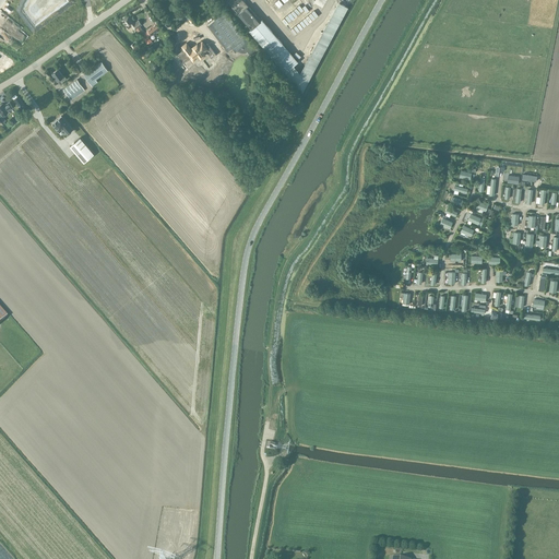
[(228,0),(226,2),(234,11),(250,31),(249,32),(284,73),(297,63),(262,22),(261,22),(241,0),(228,0)]
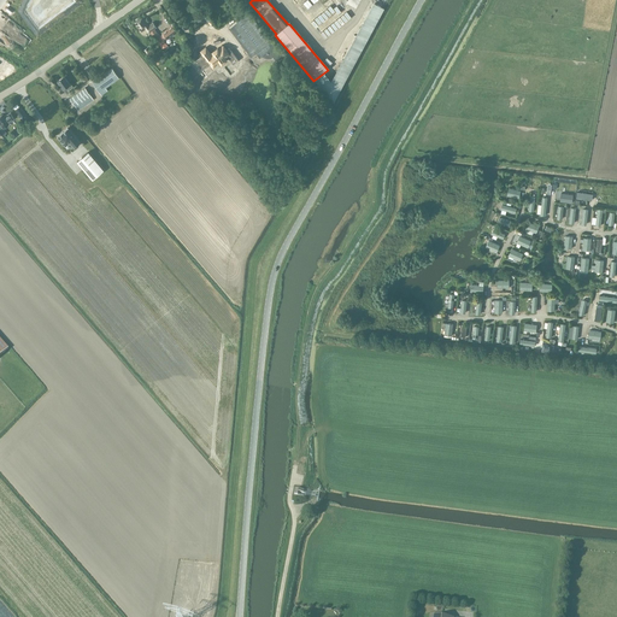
[(246,15),(229,28),(246,50),(246,51),(251,57),(256,53),(258,57),(260,56),(263,57),(264,57),(265,58),(268,58),(269,58),(271,58),(272,57),(275,60),(281,56),(269,40),(248,13),(246,15)]
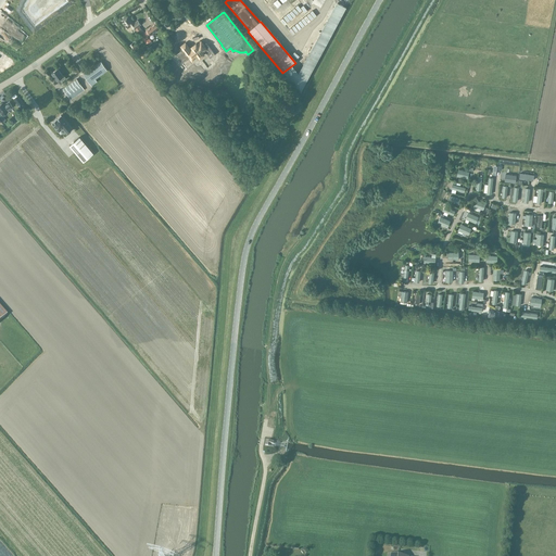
[(134,27),(139,34),(142,32),(139,26),(141,24),(138,20),(135,23),(128,14),(121,20),(127,29),(131,26),(133,27),(134,27)]
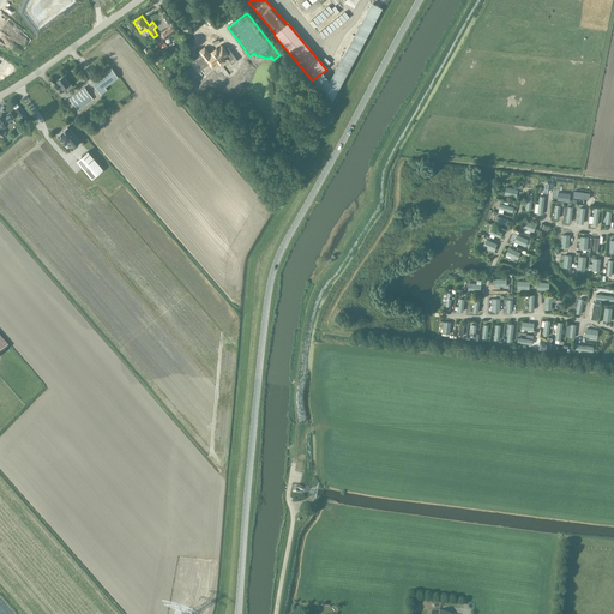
[(158,34),(157,35),(154,37),(163,50),(168,47),(163,40),(166,37),(167,38),(176,31),(172,25),(162,32),(162,34),(160,36),(158,34)]
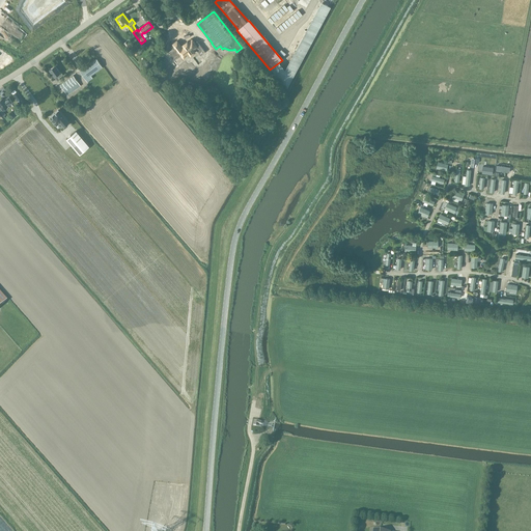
[(170,55),(172,58),(176,55),(177,56),(184,51),(187,55),(190,53),(191,54),(195,52),(194,50),(196,49),(198,53),(203,49),(197,42),(194,44),(192,40),(189,44),(188,43),(184,46),(185,46),(182,48),(177,42),(173,45),(177,50),(170,55)]
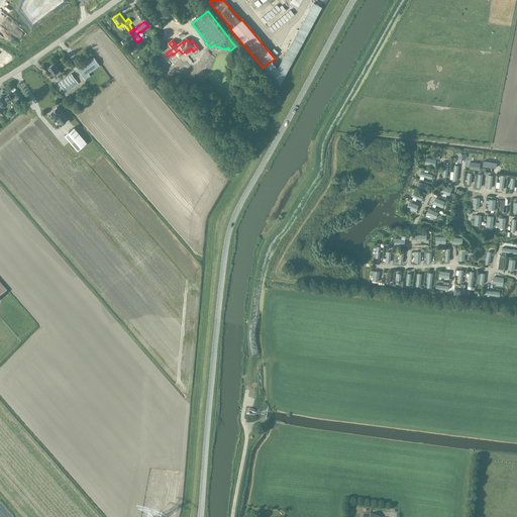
[(94,58),(78,69),(83,77),(85,80),(90,76),(88,73),(100,65),(94,58)]
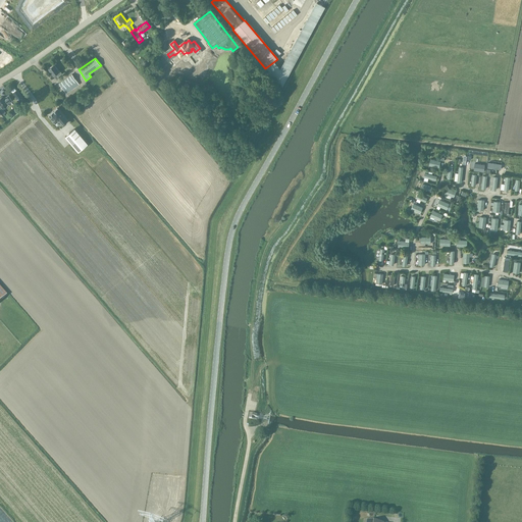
[(49,68),(54,75),(56,73),(58,76),(61,74),(62,74),(60,70),(59,71),(54,64),(49,68)]
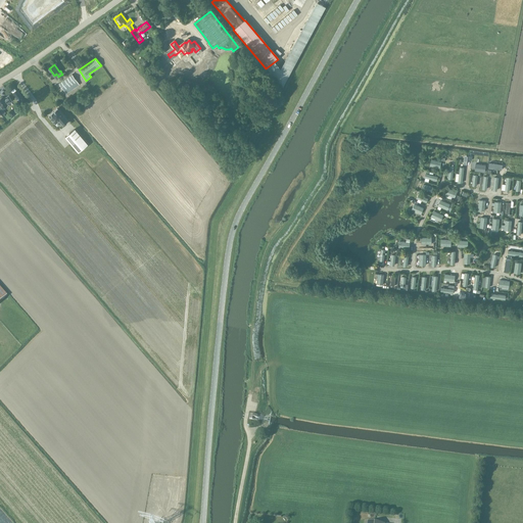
[(66,93),(79,85),(77,81),(73,75),(59,84),(64,90),(66,93)]
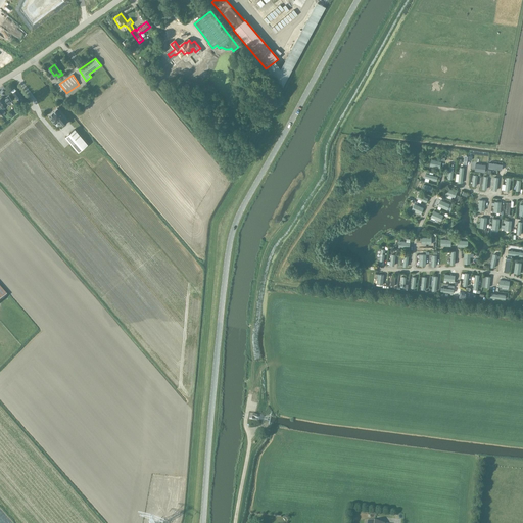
[(17,91),(13,93),(17,100),(16,101),(18,103),(24,100),(17,91)]
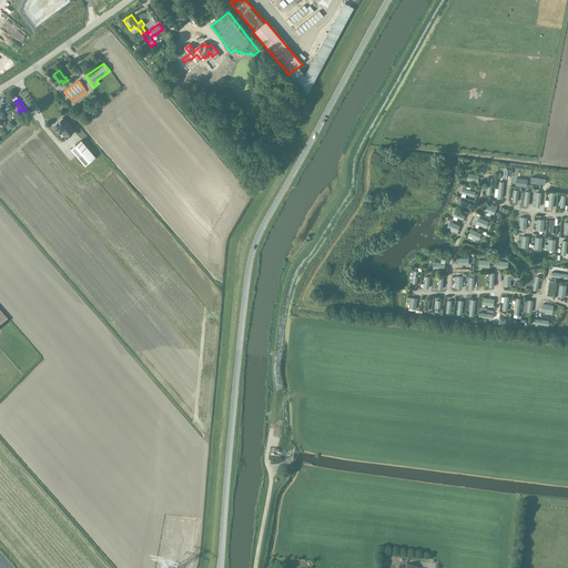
[(2,105),(0,107),(0,113),(2,118),(8,113),(12,110),(13,110),(9,103),(3,107),(2,105)]
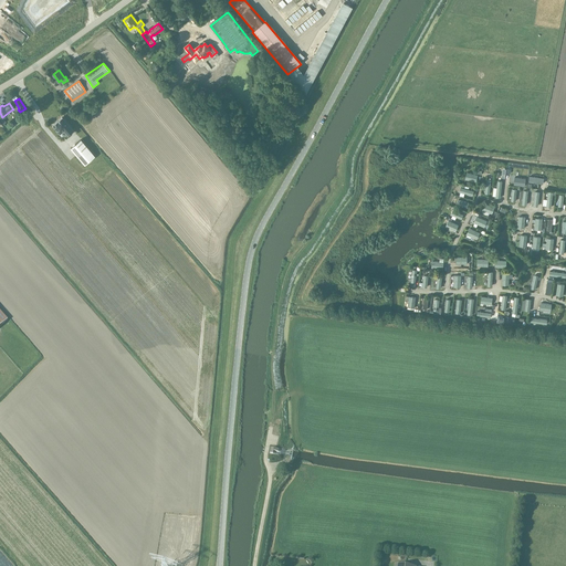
[(62,117),(52,126),(60,135),(64,130),(69,135),(70,134),(74,130),(62,117)]
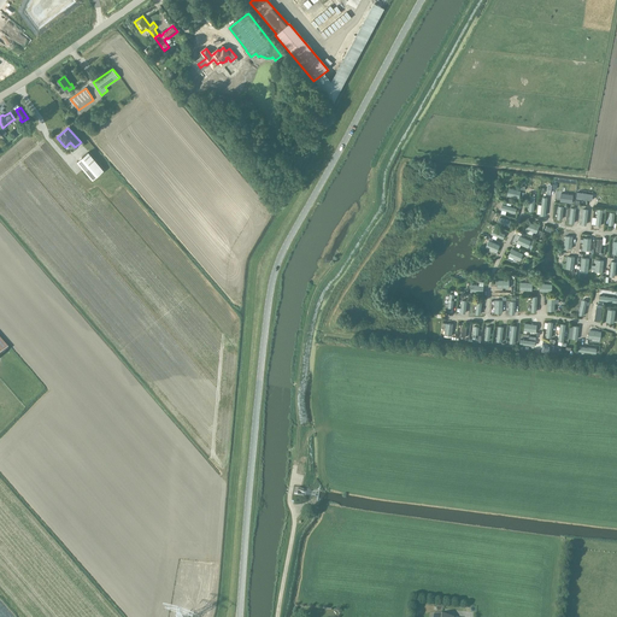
[(88,152),(77,162),(93,180),(104,170),(88,152)]
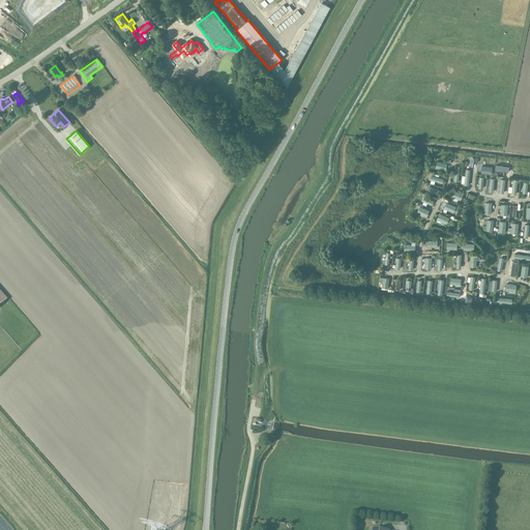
[(463,195),(452,192),(450,197),(461,200),(463,195)]
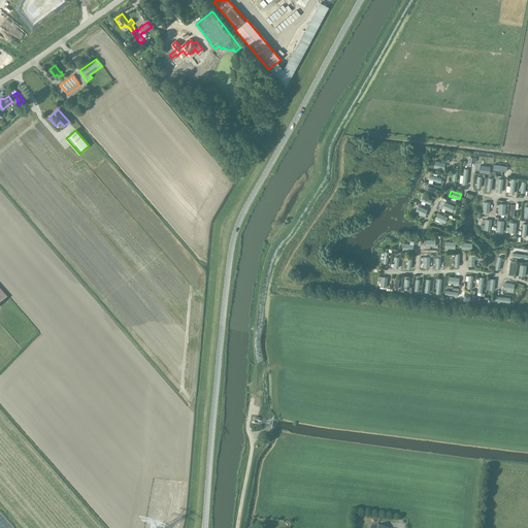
[(431,201),(423,197),(421,201),(429,205),(431,201)]
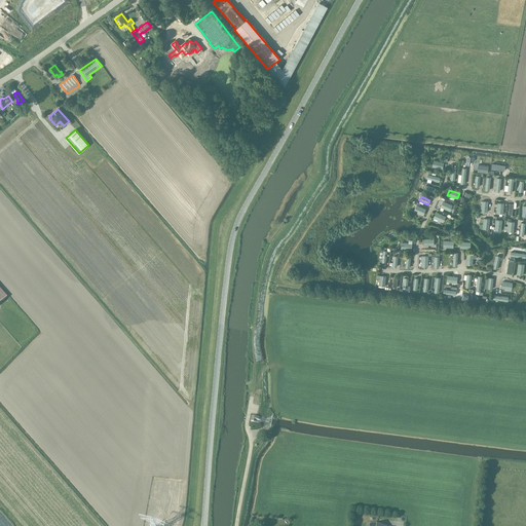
[(452,207),(443,202),(441,208),(450,212),(452,207)]
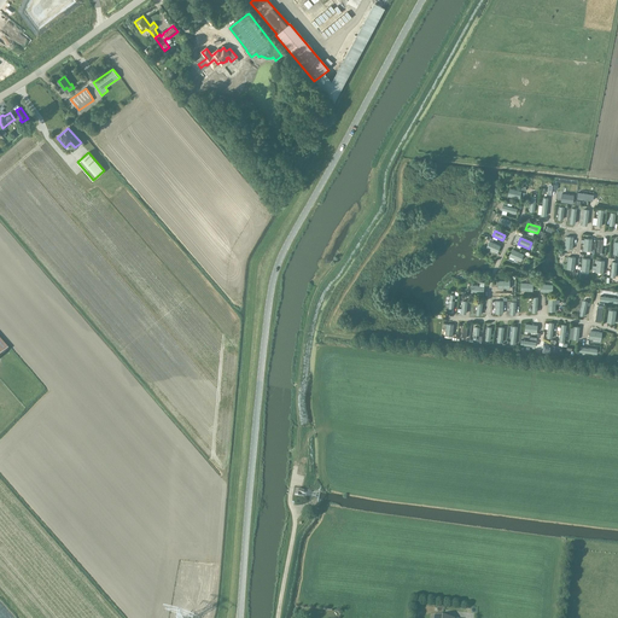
[(523,255),(512,251),(511,257),(522,261),(523,255)]
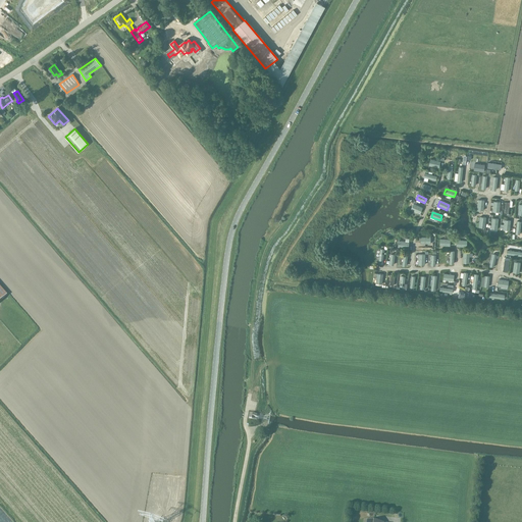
[(430,238),(421,238),(421,246),(430,246),(430,238)]
